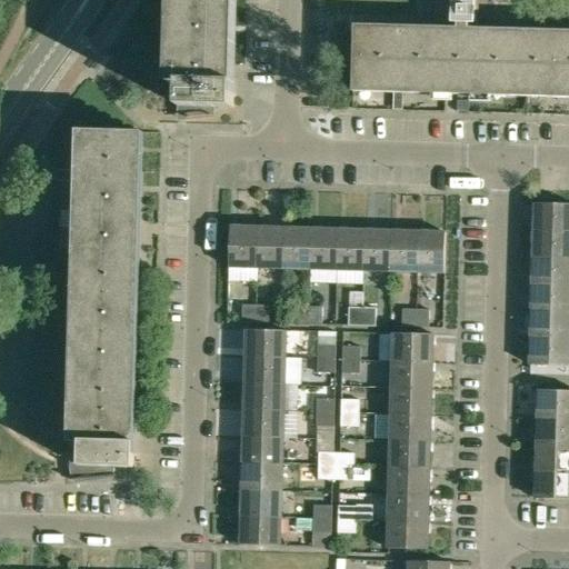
[(233,108),(236,0),(172,0),(170,82),(181,82),(180,105),(179,105),(179,107),(190,108),(190,118),(189,118),(189,119),(212,117),(211,116),(211,108),(233,108)]
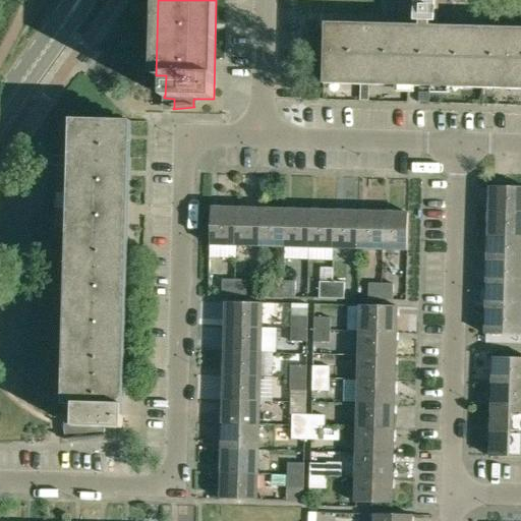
[(520,33),(429,31),(429,20),(435,20),(435,0),(413,0),(414,5),(401,4),(400,30),(325,27),(324,80),(520,85),(520,33)]
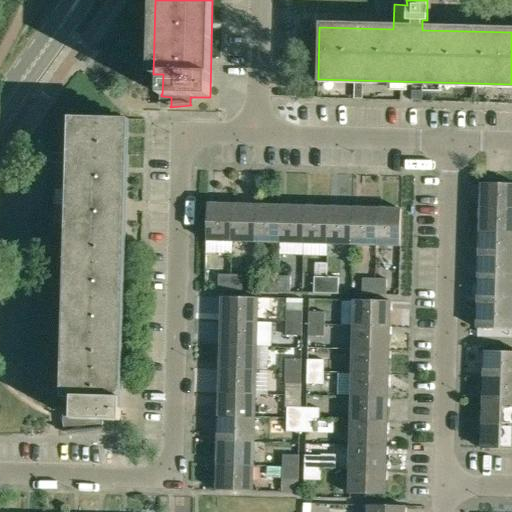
[(422,90),(413,89),(412,89),(411,100),(422,101),(422,90)]
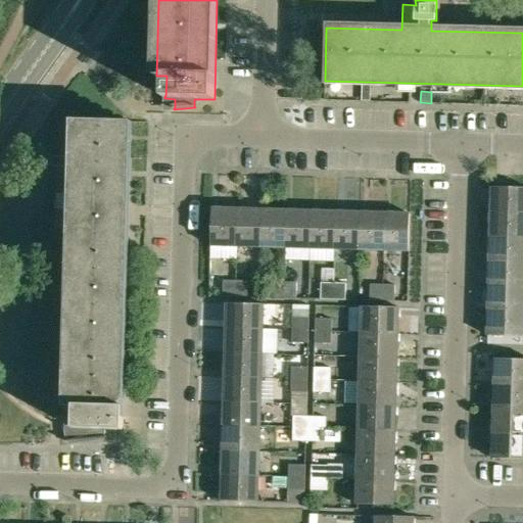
[(123,418),(124,365),(130,123),(73,121),(65,407),(75,407),(74,426),(73,426),(73,429),(77,429),(77,439),(75,439),(75,440),(105,437),(105,436),(103,436),(104,429),(123,430),(123,418)]
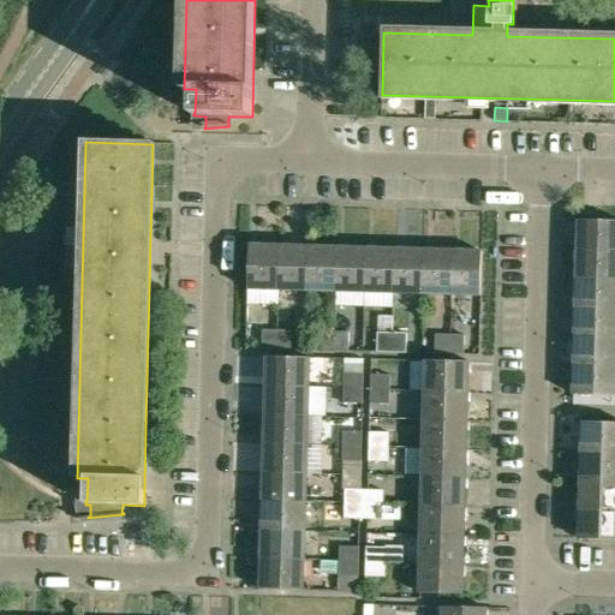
[(77,184),(61,184),(61,196),(76,196),(77,184)]
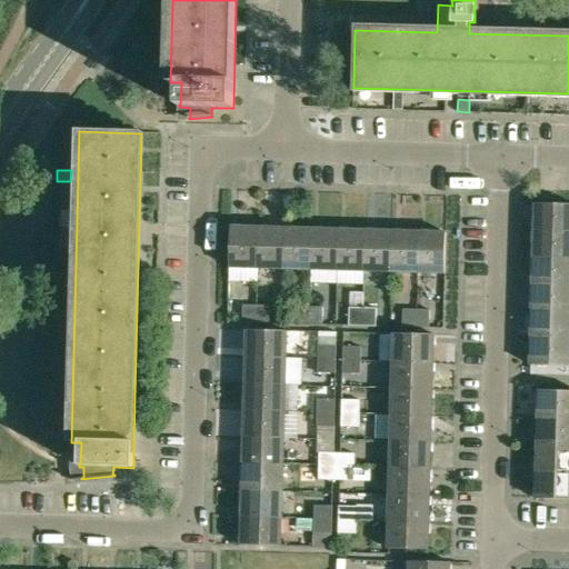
[(568,230),(568,203),(535,202),(533,230),(568,230)]
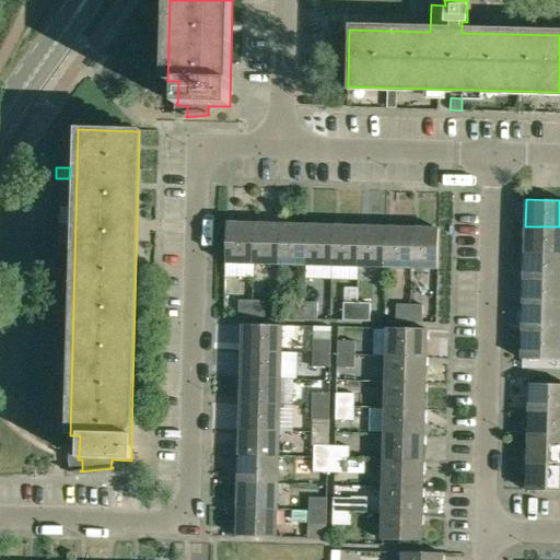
[(252,263),(253,221),(226,221),(225,263),(252,263)]
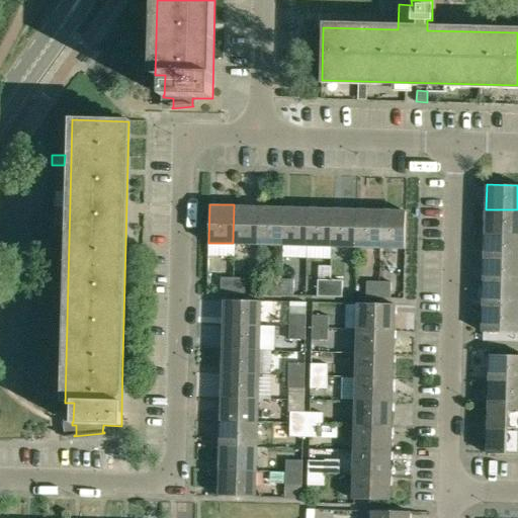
[(233,243),(257,244),(258,205),(234,204),(233,243)]
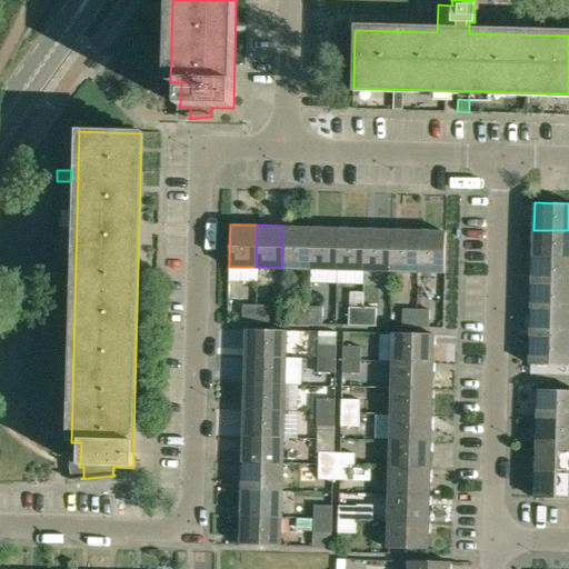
[(311,227),(283,226),(282,268),(309,269),(311,227)]
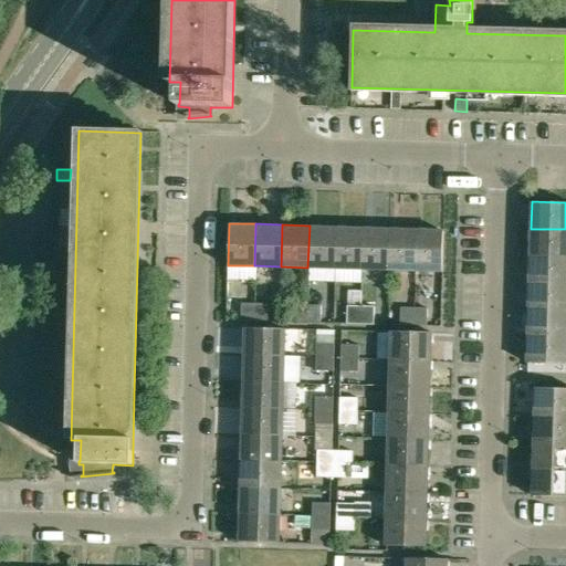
[(307,268),(335,269),(336,227),(310,226),(307,268)]
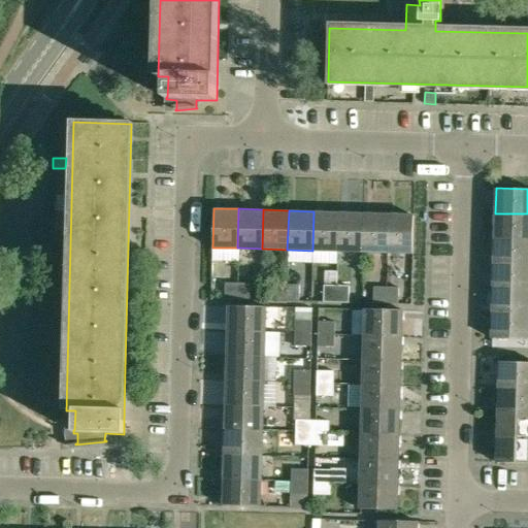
[(338,211),(314,211),(312,251),(337,251),(338,211)]
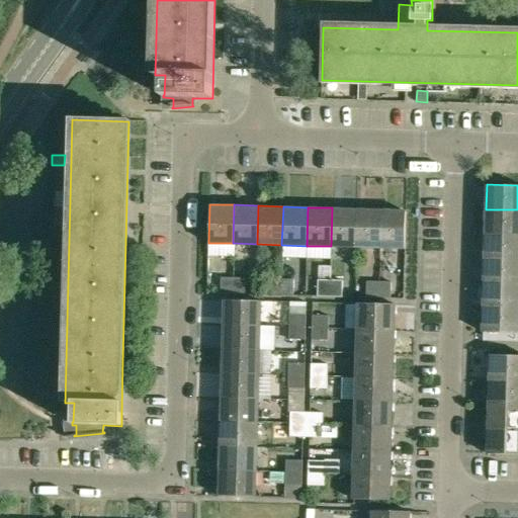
[(331,246),(355,247),(356,208),(332,207),(331,246)]
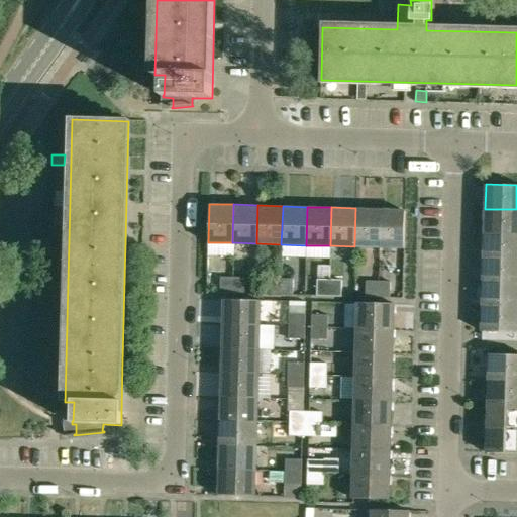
[(354,246),(379,247),(380,209),(355,208),(354,246)]
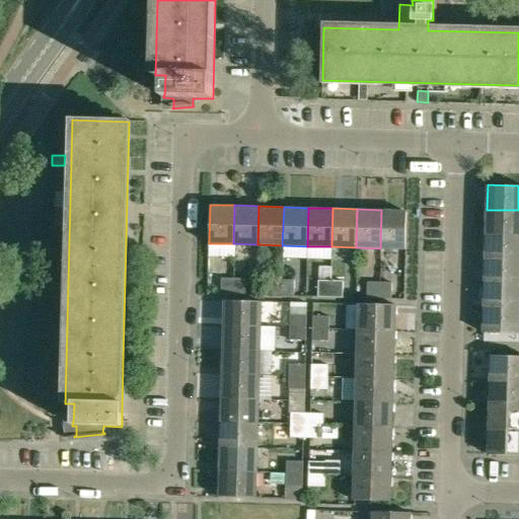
[(404,249),(406,211),(381,210),(380,248),(404,249)]
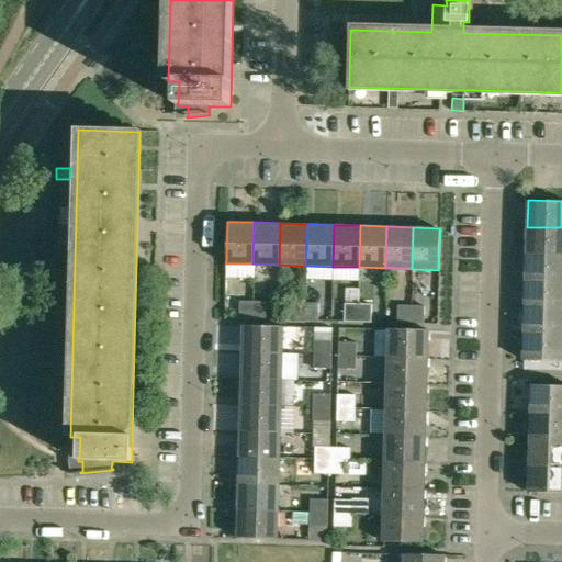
[(561,227),(527,227),(526,254),(561,255),(561,227)]
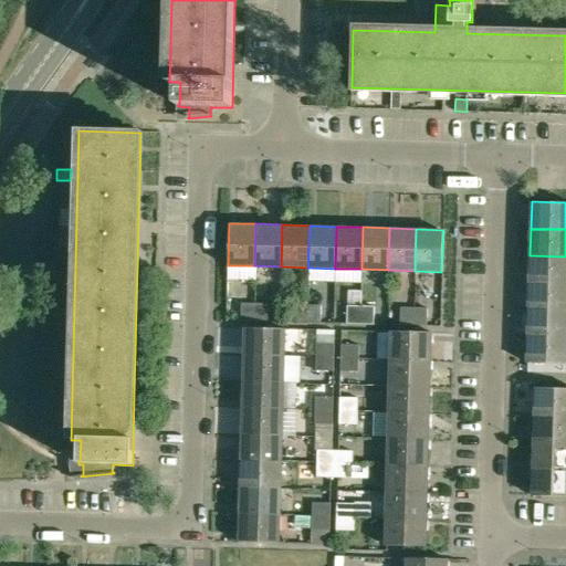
[(565,257),(530,255),(528,282),(565,283),(565,257)]
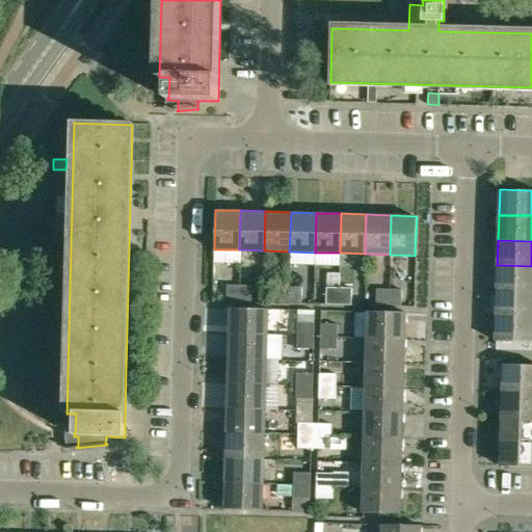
[(531,266),(497,265),(497,291),(531,291),(531,266)]
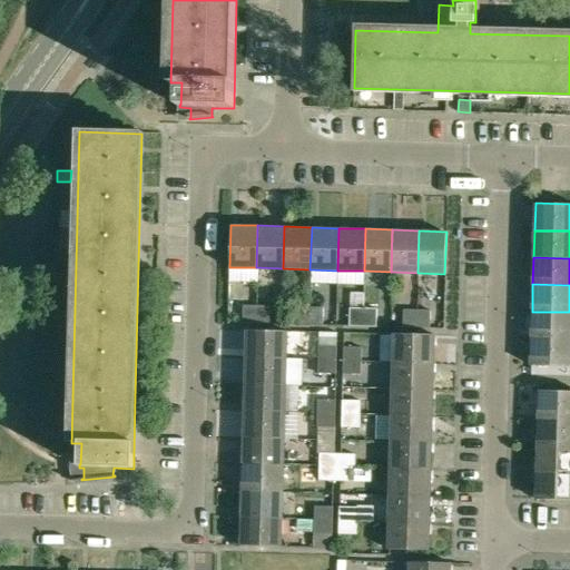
[(242,324),(255,324),(255,306),(242,305),(242,324)]
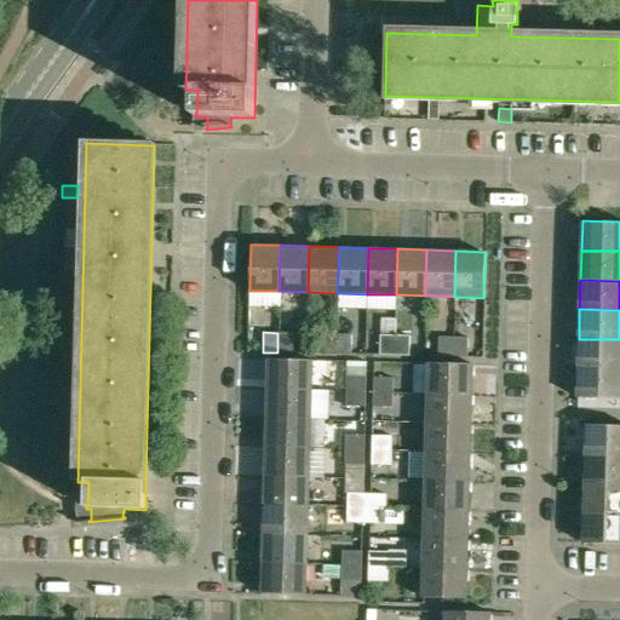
[(293,333),(277,333),(277,352),(308,354),(308,334),(293,333)]
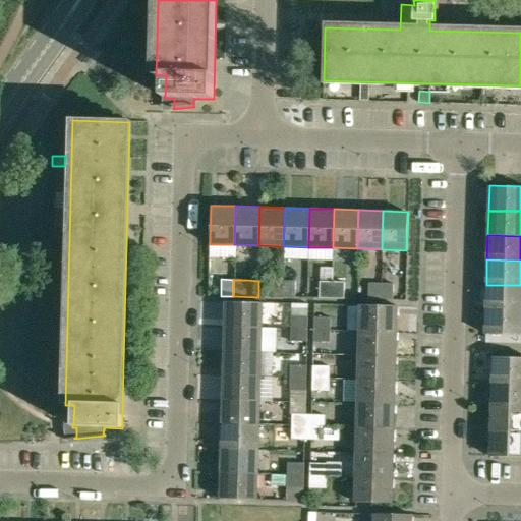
[(283,297),(283,281),(271,281),(270,297),(283,297)]
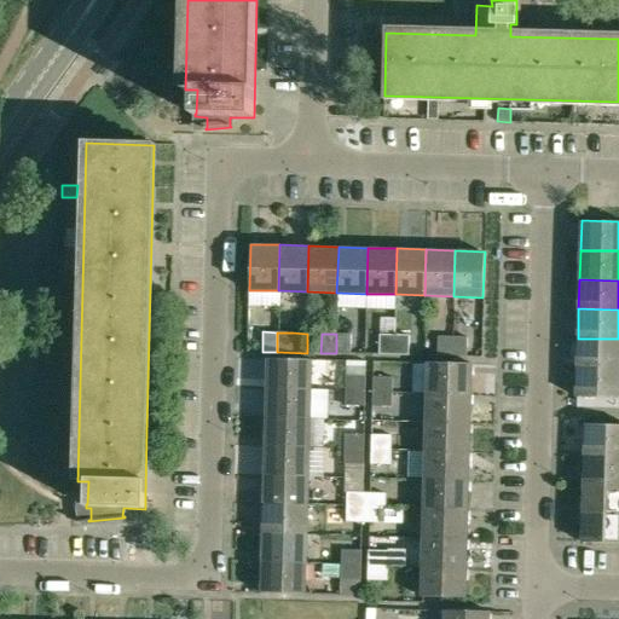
[(351,334),(336,334),(336,353),(351,354),(351,334)]
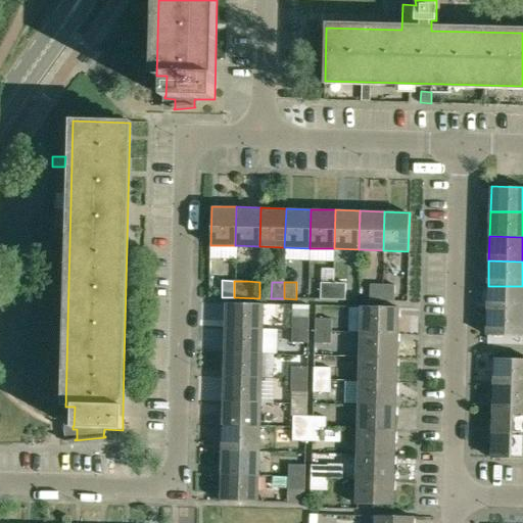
[(321,299),(333,300),(333,283),(321,282),(321,299)]
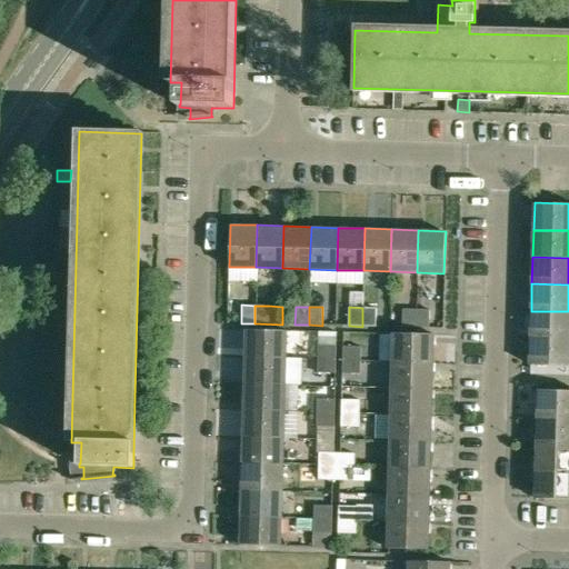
[(377,308),(362,308),(362,327),(376,327),(377,308)]
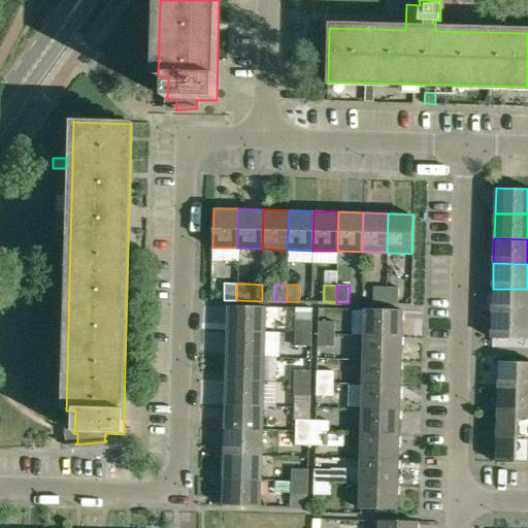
[(372,303),(385,304),(386,288),(372,287),(372,303)]
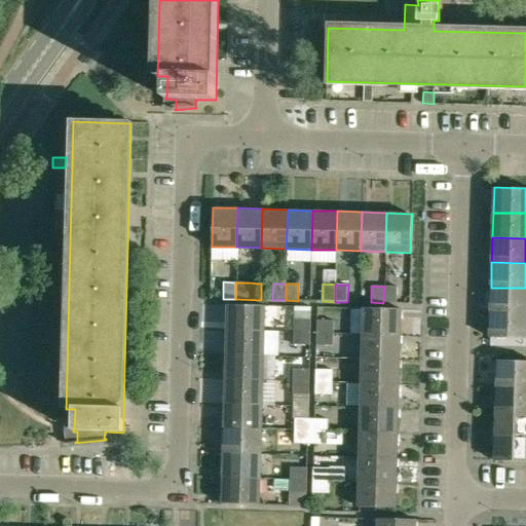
[(397,287),(384,287),(383,303),(396,303),(397,287)]
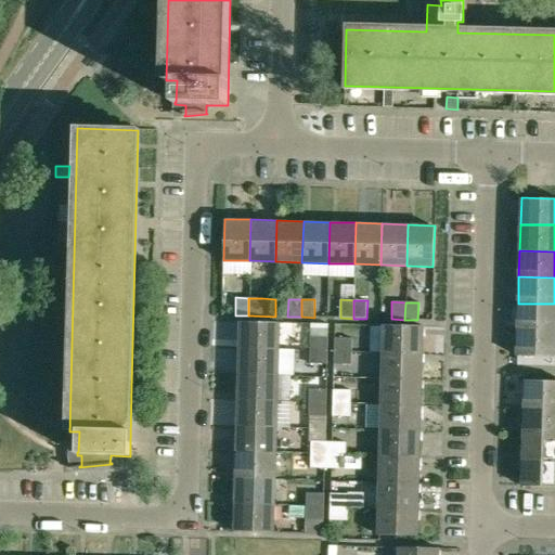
[(554,304),(518,304),(517,330),(554,330),(554,304)]
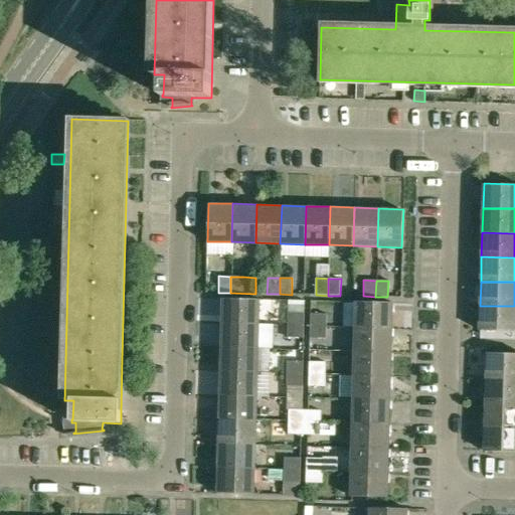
[(259,324),(260,300),(222,299),(221,323),(259,324)]
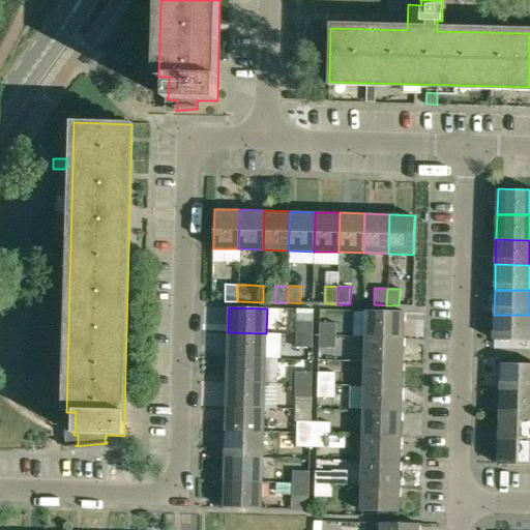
[(365,311),(365,336),(403,337),(404,312),(365,311)]
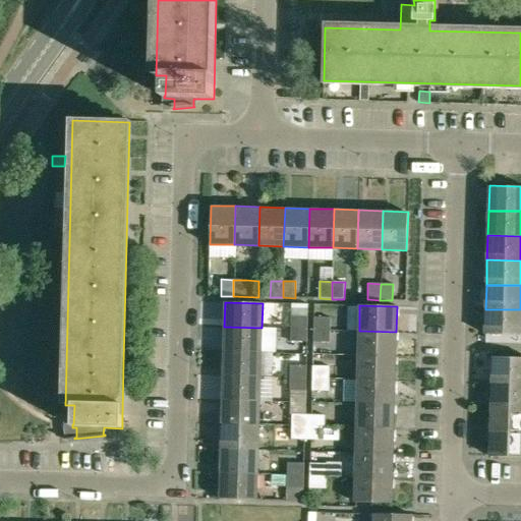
[(520,335),(520,309),(485,309),(484,334),(520,335)]
